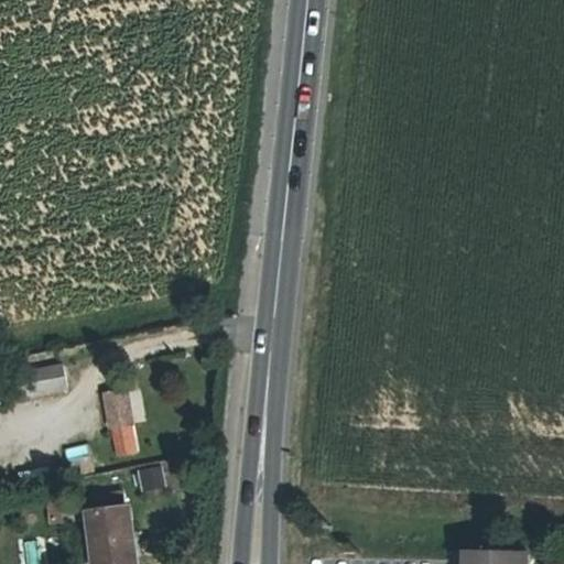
[(14,375),(19,399),(68,389),(63,365),(14,375)]
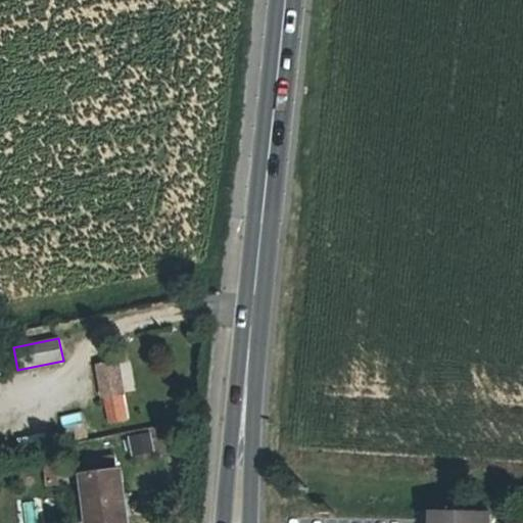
[(120,363),(98,366),(104,396),(125,393),(120,363)]
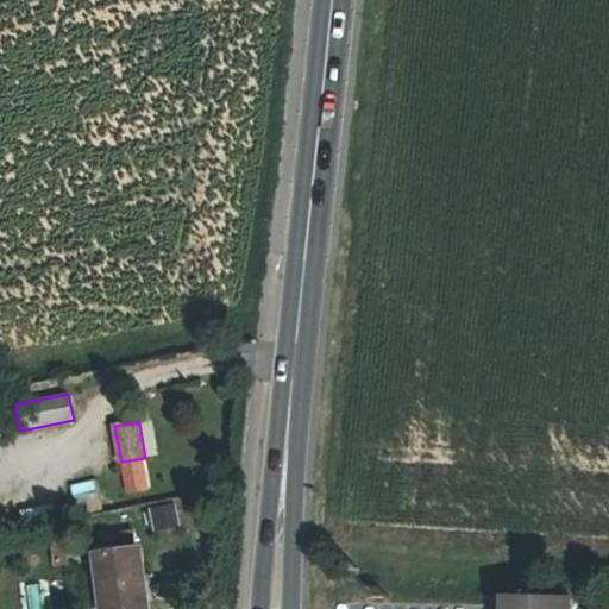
[(175,504),(152,509),(157,528),(179,525),(175,504)]
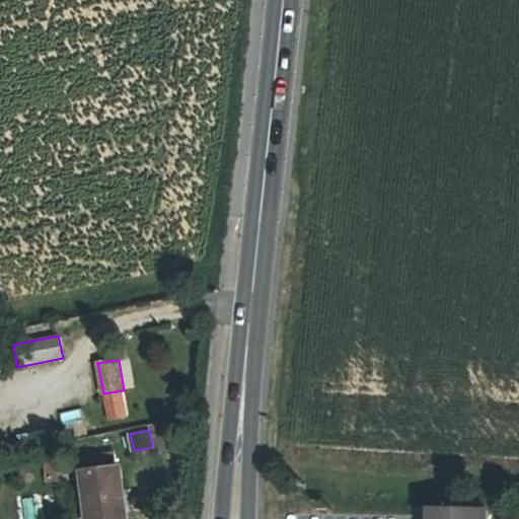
[(114,454),(93,457),(95,470),(86,471),(84,471),(90,518),(126,518),(120,466),(116,467),(114,454)]
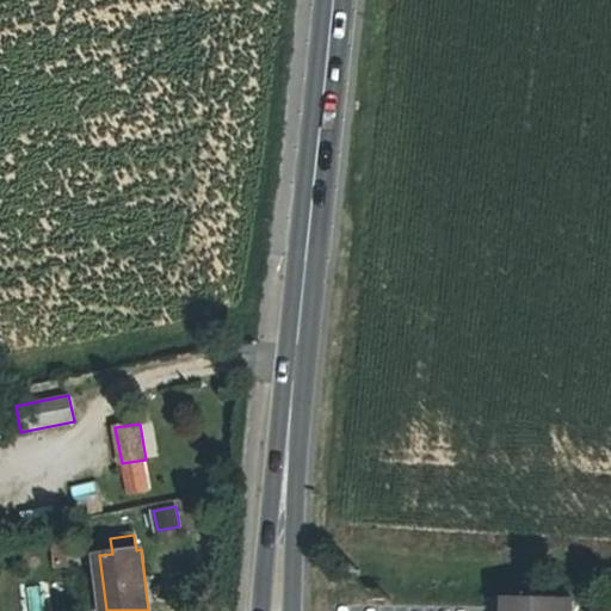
[(112,554),(110,538),(99,539),(102,555),(112,554)]
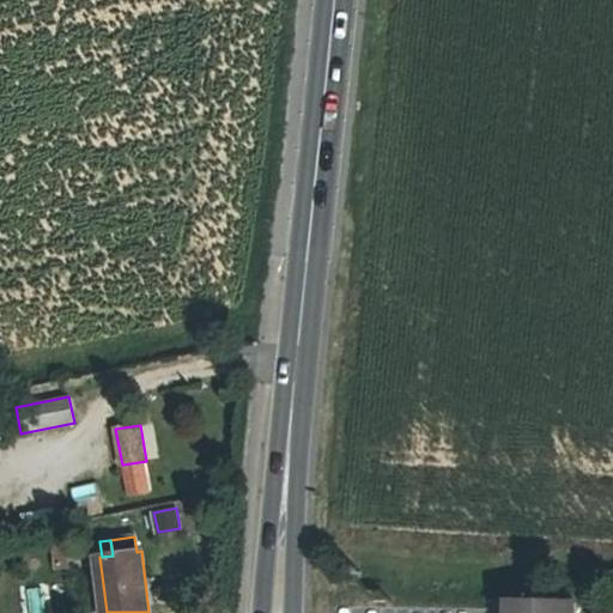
[(71,568),(68,544),(53,545),(55,570),(71,568)]
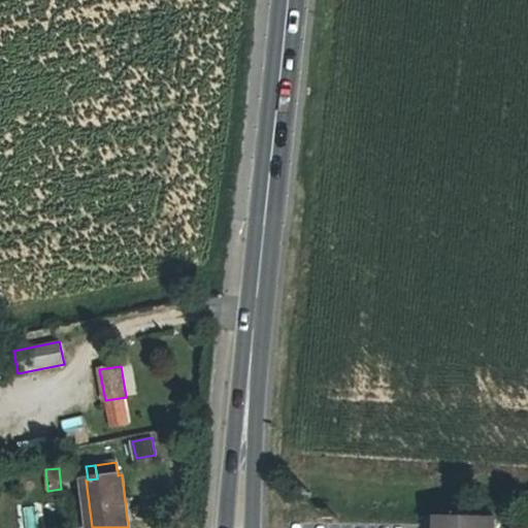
[(41,527),(39,506),(24,508),(27,527),(41,527)]
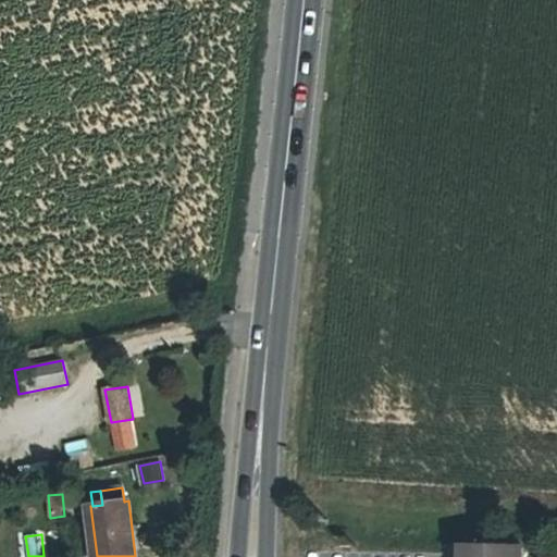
[(462,544),(461,556),(521,556),(522,545),(462,544)]
